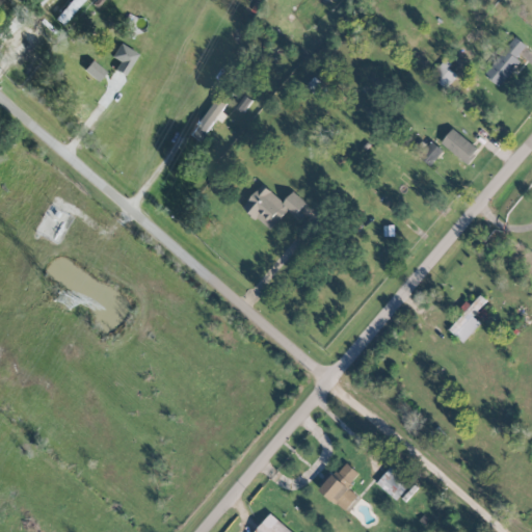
[(82,0),(70,0),(55,19),(62,25),(82,0)]
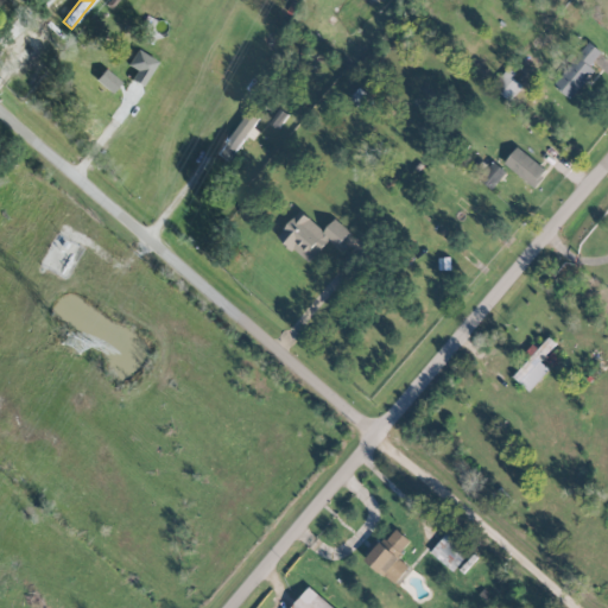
[(63,38),(46,24),(27,45),(44,59),(63,38)]
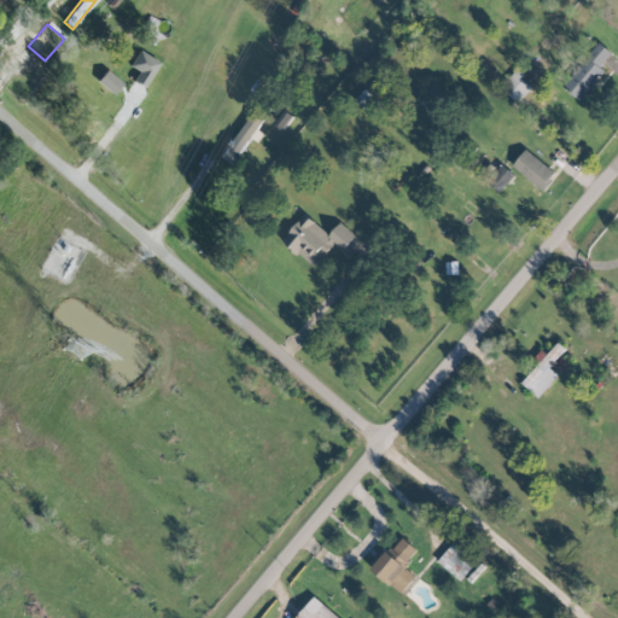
[(600,68),(611,52),(595,41),(561,87),(581,101),(604,70),(600,68)]
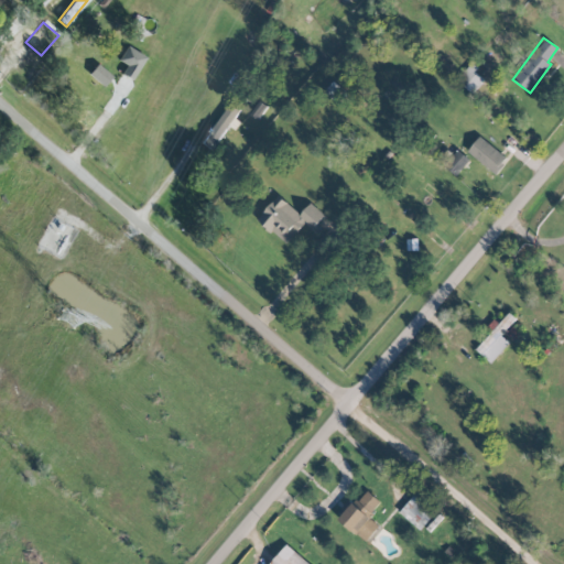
[(147,57),(128,45),(118,60),(127,65),(121,74),(131,79),(147,57)]
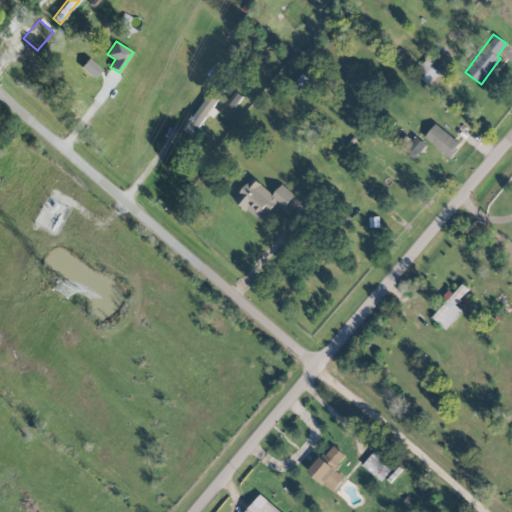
[(429,84),(438,71),(430,66),(433,61),(426,55),(413,73),(429,84)]
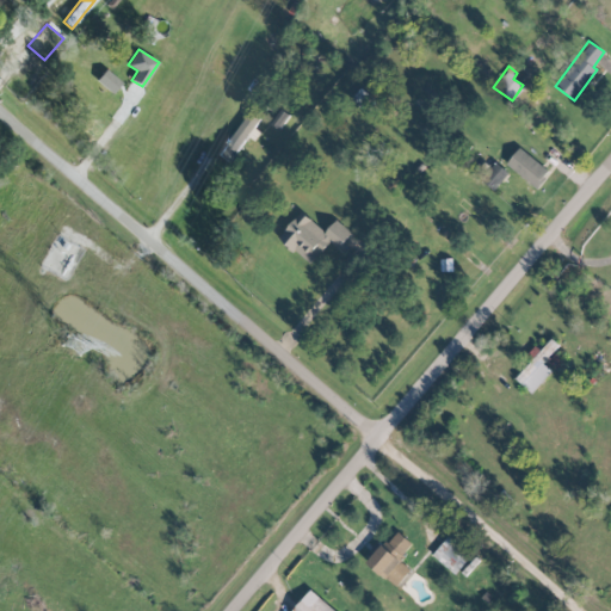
[(111,93),(122,82),(106,69),(97,80),(111,93)]
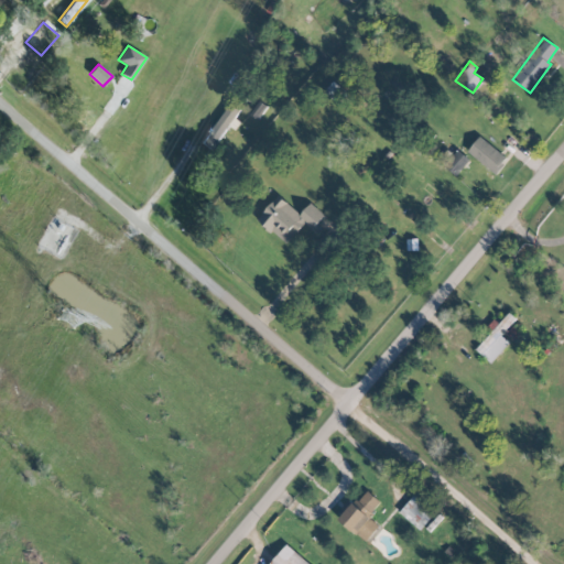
[(508,158),(479,136),(467,151),(495,174),(508,158)]
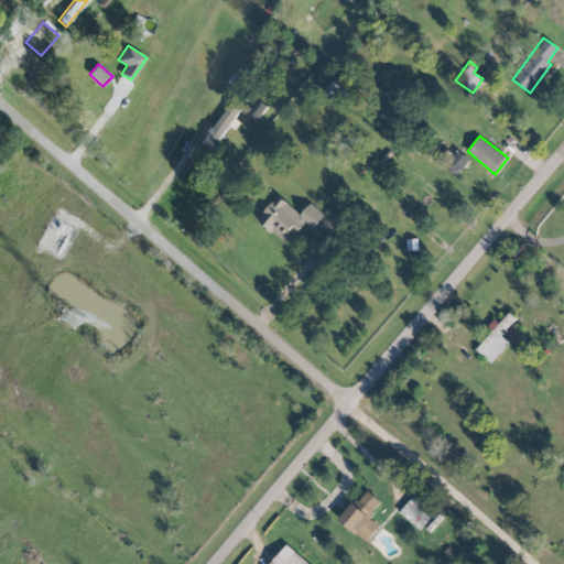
[(444,166),(456,176),(469,159),(456,150),(444,166)]
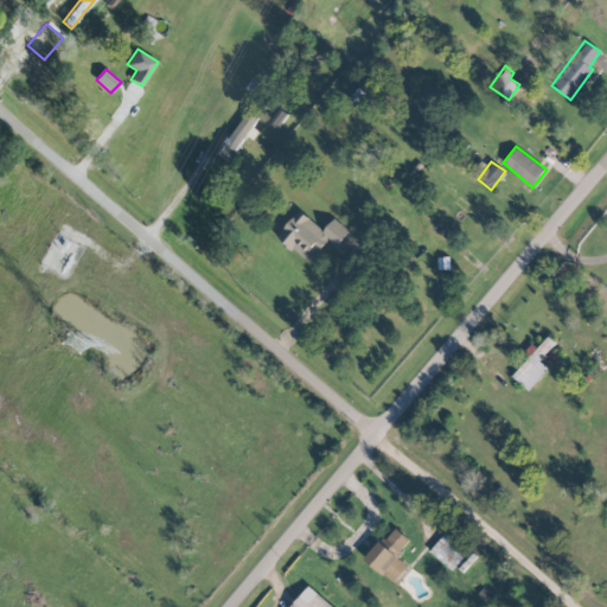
[(307,263),(328,240),(336,247),(349,231),(334,218),(323,231),(299,210),(276,235),(307,263)]
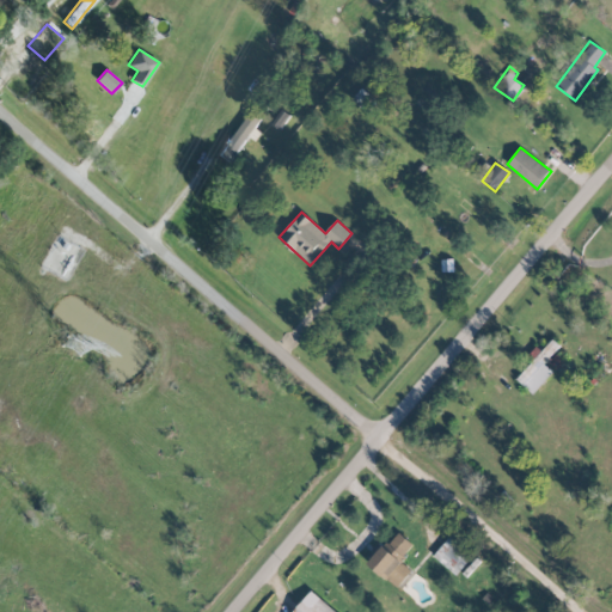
[(560,346),(552,338),(540,352),(536,347),(525,356),(531,362),(515,379),(532,393),(552,372),(543,363),(560,346)]
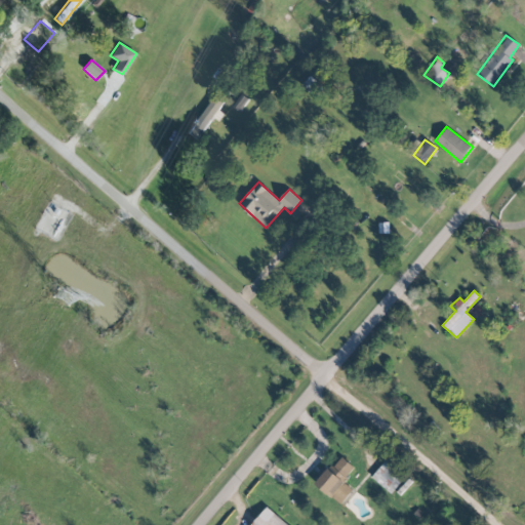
[(354,468),(340,456),(330,470),(326,466),(313,482),(340,505),(353,489),(342,481),(354,468)]
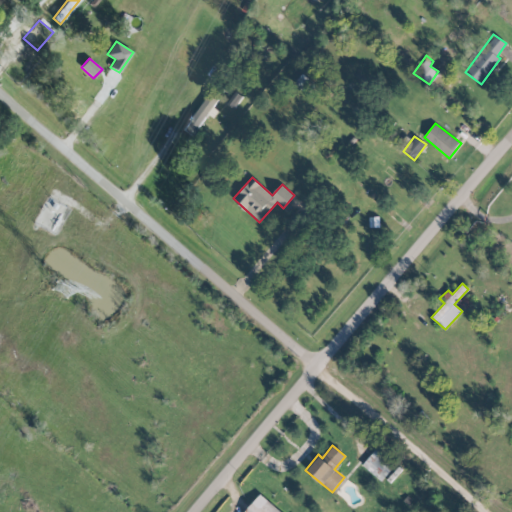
[(394,465),(376,448),(362,464),(380,481),(394,465)]
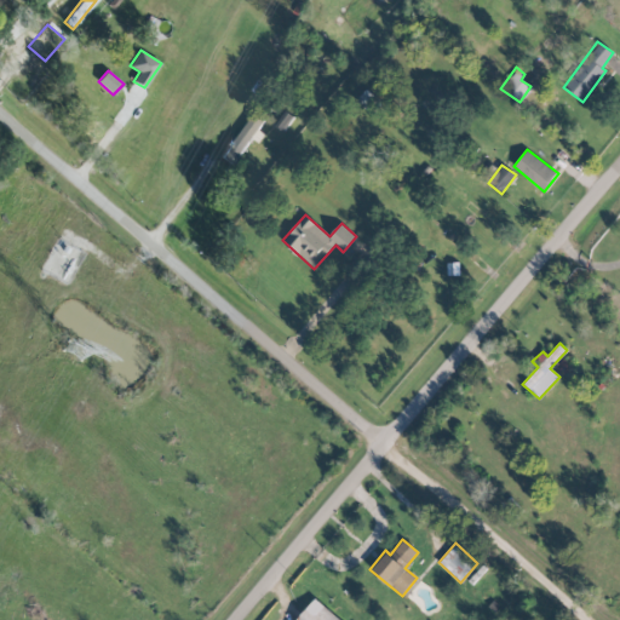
[(339,619),(314,598),(296,619),(339,619)]
